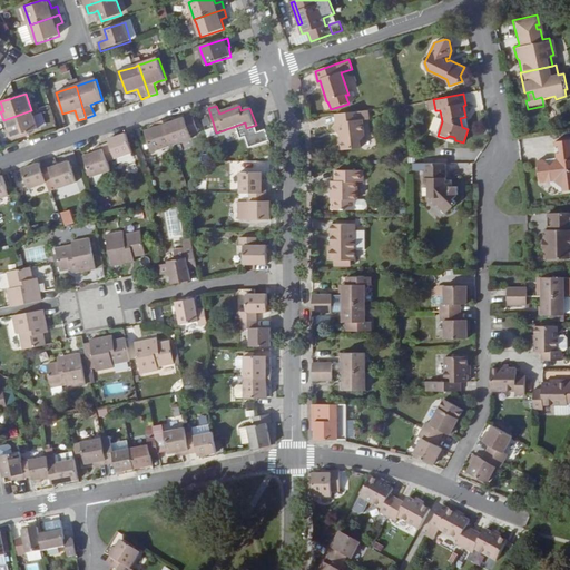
[(31,110),(3,120),(6,128),(9,127),(12,137),(20,135),(27,133),(37,129),(32,115),(31,110)]
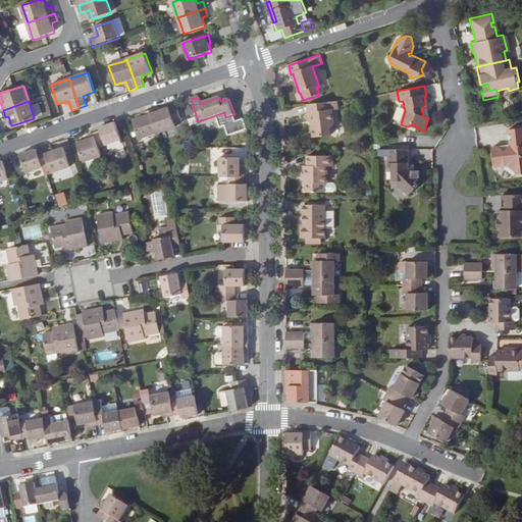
[(245,103),(248,111),(248,113),(254,111),(250,101),(245,103)]
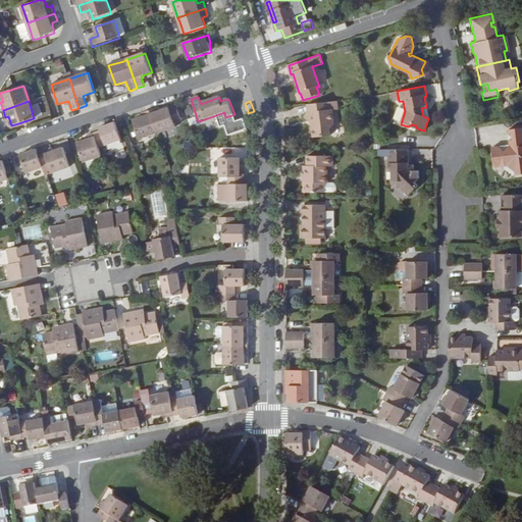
[(330,102),(308,104),(309,112),(305,117),(316,126),(314,129),(314,138),(330,136),(330,129),(334,124),(332,109),(338,109),(337,101),(330,102)]
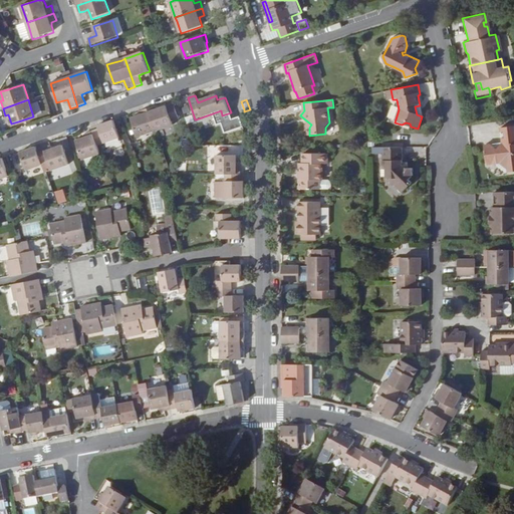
[(149,108),(157,132),(174,125),(173,121),(180,118),(175,103),(159,109),(157,105),(149,108)]
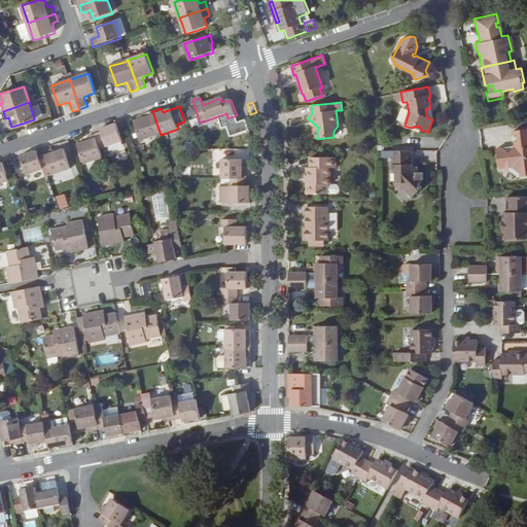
[(396,119),(402,121),(407,109),(400,107),(396,119)]
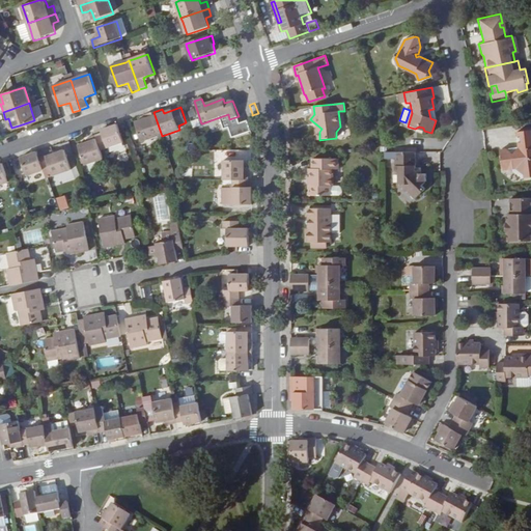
[(143,142),(162,136),(154,112),(147,114),(148,118),(137,122),(143,142)]
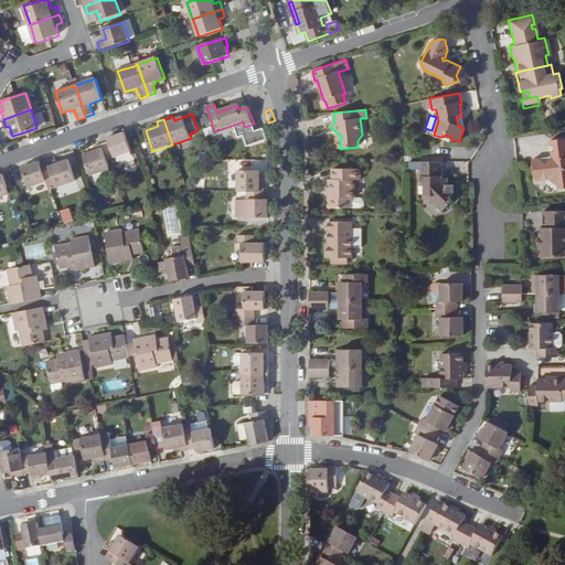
[(132,151),(127,131),(109,138),(110,142),(103,145),(108,161),(132,151)]
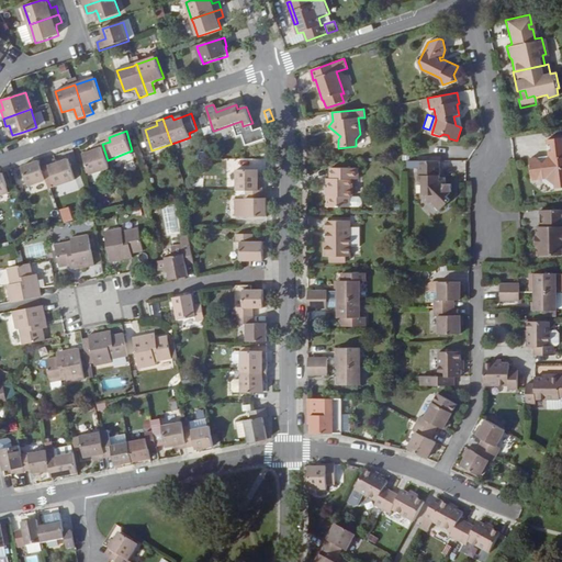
[(555,187),(557,190),(561,189),(561,139),(548,142),(550,157),(544,165),(537,159),(531,160),(534,182),(544,181),(549,180),(555,187)]
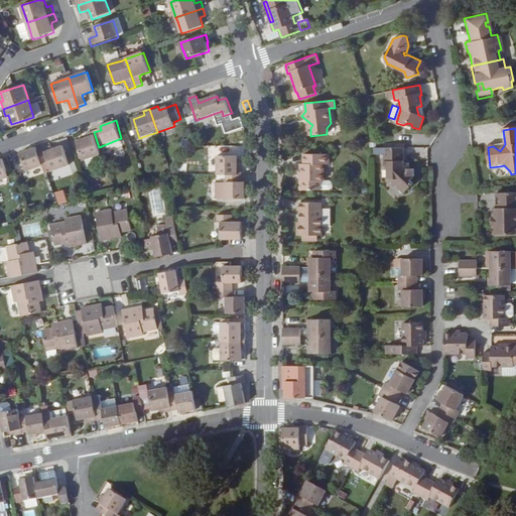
[(84,160),(101,154),(99,147),(94,132),(87,134),(88,138),(78,141),(84,160)]
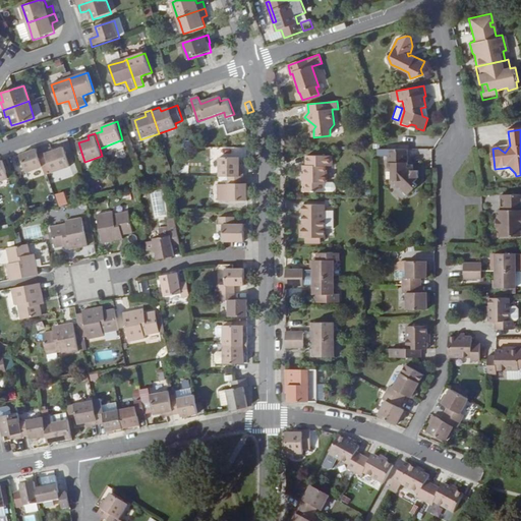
[(52,148),(45,150),(50,165),(53,173),(70,167),(64,148),(53,151),(52,148)]
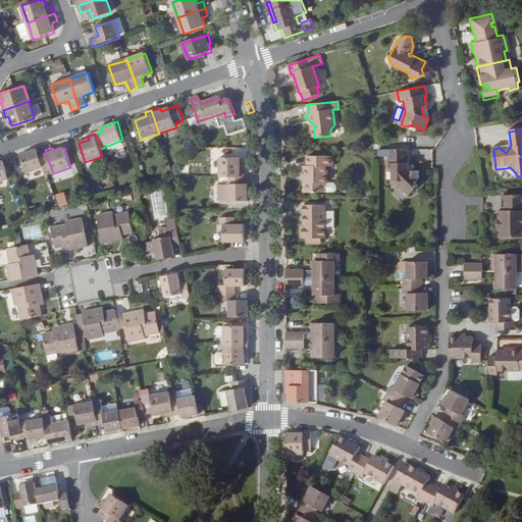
[(38,153),(37,149),(20,154),(27,172),(50,165),(45,150),(38,153)]
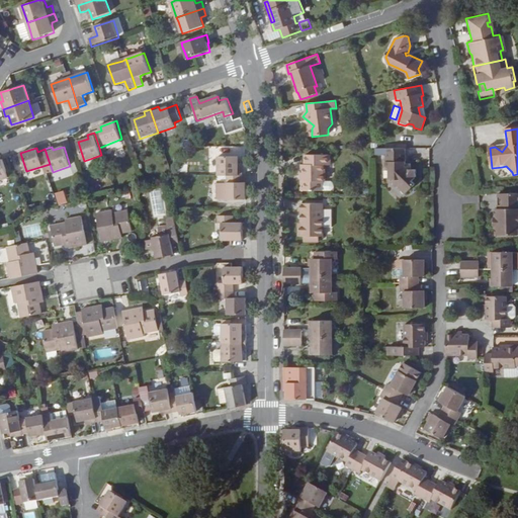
[(405,165),(405,148),(385,148),(385,156),(385,167),(389,171),(389,180),(393,180),(393,185),(396,188),(399,188),(405,195),(414,185),(412,182),(416,178),(416,171),(411,171),(408,171),(406,169),(405,168),(405,165)]
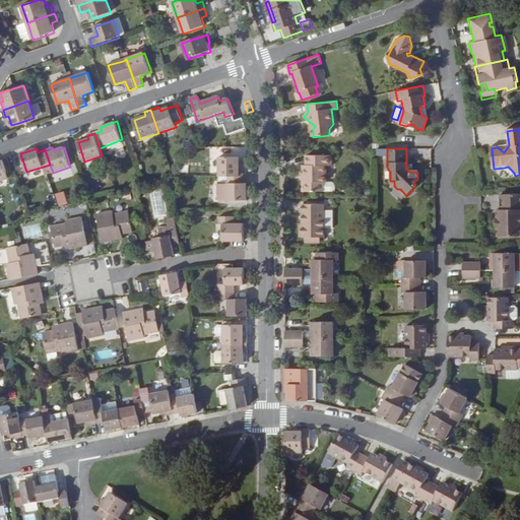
[(324,182),(326,182),(325,155),(307,155),(307,167),(305,167),(305,182),(303,182),(303,192),(323,192),(324,182)]
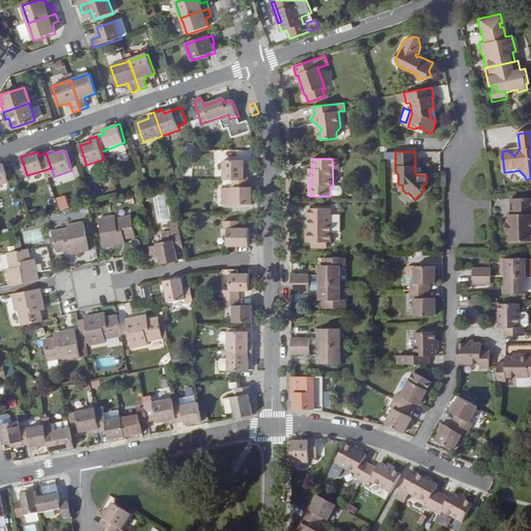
[(0,185),(8,183),(1,163),(0,163),(0,185)]
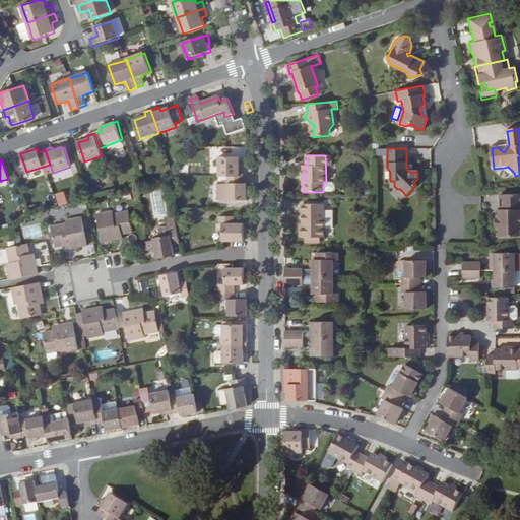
[(219,178),(229,178),(244,178),(244,171),(241,171),(241,159),(219,159),(219,178)]
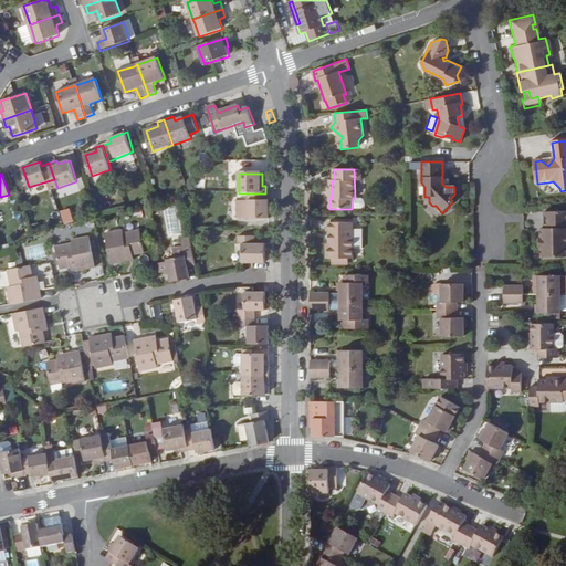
[(557,191),(561,191),(559,188),(553,181),(548,182),(549,184),(557,191)]
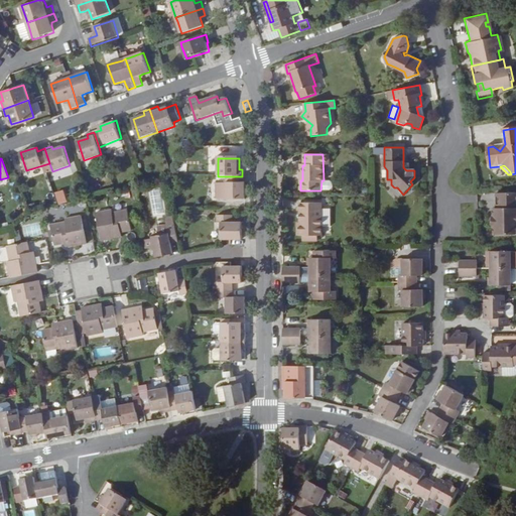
[(227,201),(245,201),(245,184),(241,183),(242,176),(227,176),(227,183),(216,183),(216,201),(227,201)]
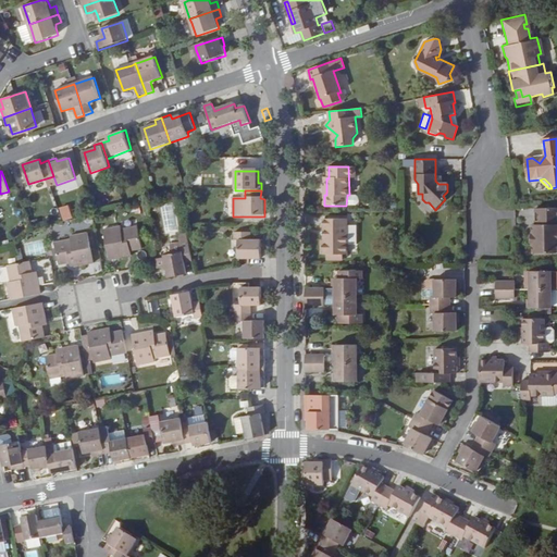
[(358,195),(349,195),(347,195),(346,206),(359,206),(362,202),(362,198),(358,195)]
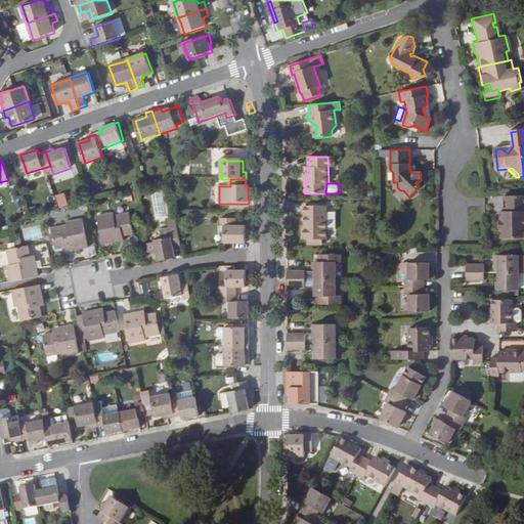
[(63,192),(55,194),(58,208),(68,206),(63,192)]
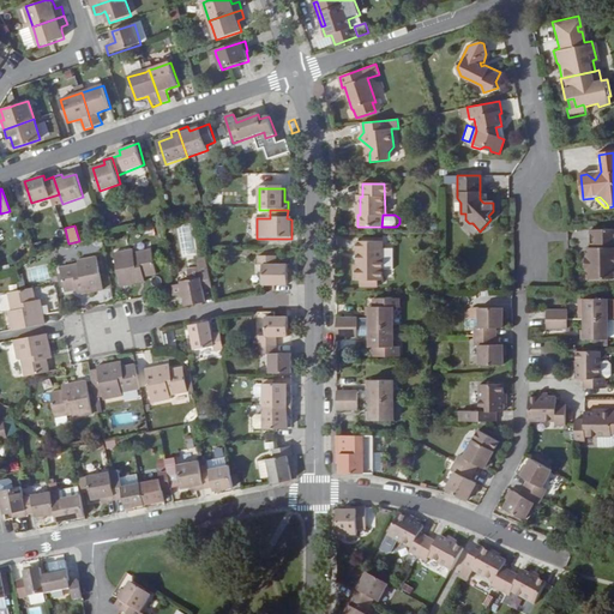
[(613,229),(590,230),(591,248),(589,248),(589,258),(588,258),(588,269),(590,269),(590,278),(613,277),(613,229)]
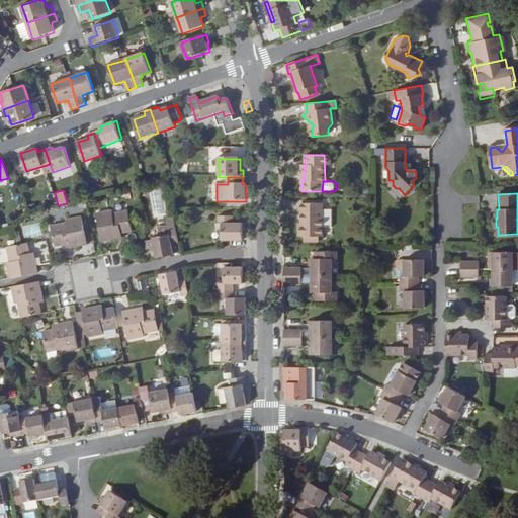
[(321,228),(323,228),(323,204),(301,204),(301,224),(298,224),(298,237),(304,237),(319,237),(321,237),(321,228)]
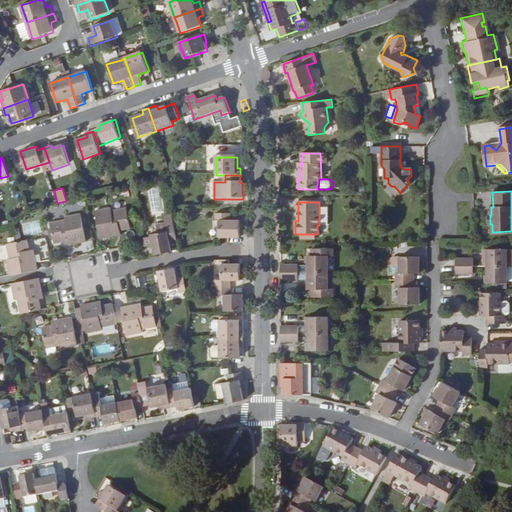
[(110,210),(95,213),(101,241),(121,237),(120,233),(131,231),(127,210),(111,213),(110,210)]
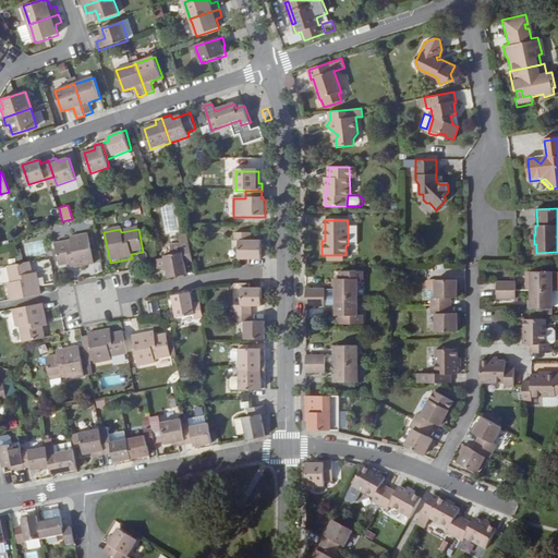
[(250,262),(262,262),(262,242),(251,242),(251,234),(235,234),(235,242),(240,243),(239,261),(250,262)]
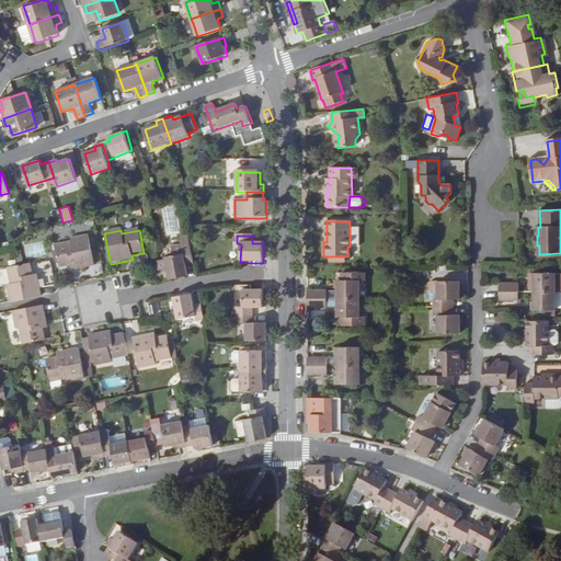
[(94,266),(89,237),(70,240),(71,242),(55,245),(59,268),(70,266),(71,272),(94,266)]
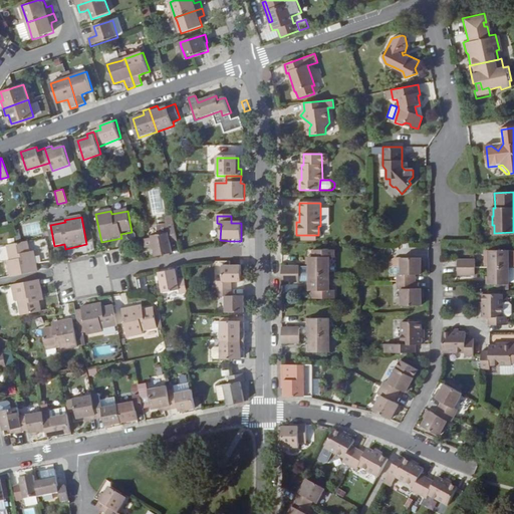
[(171,244),(177,243),(173,219),(167,220),(169,233),(153,237),(156,257),(173,254),(171,244)]
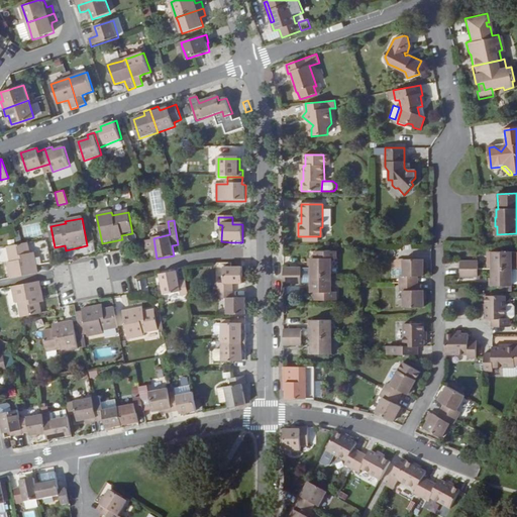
[(7,264),(10,280),(37,274),(33,253),(29,254),(27,243),(16,245),(7,247),(9,263),(7,264)]
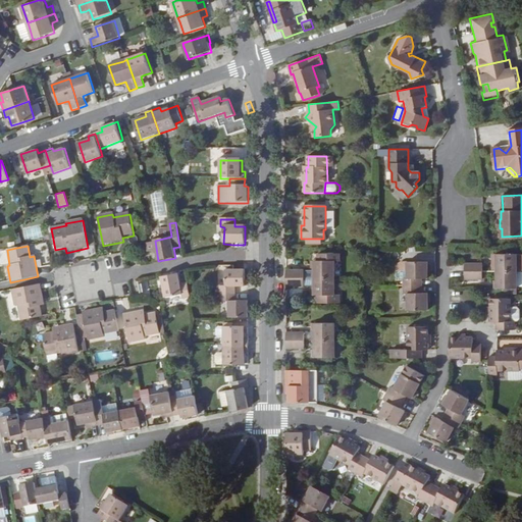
[(315,269),(315,278),(335,278),(334,261),(340,261),(340,253),(318,253),(318,261),(315,261),(315,269)]
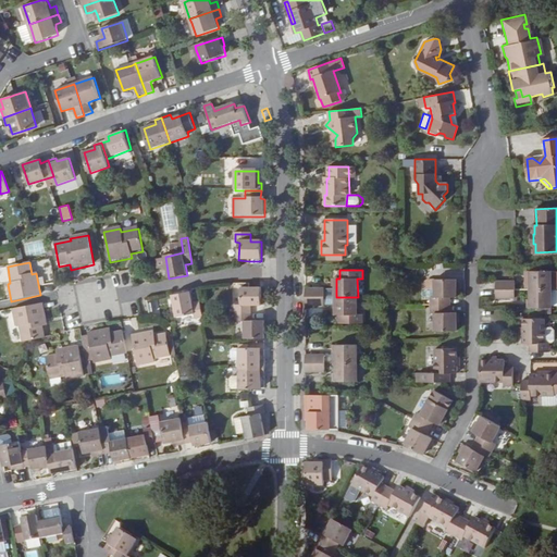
[(531,291),(553,291),(553,272),(531,271),(531,281),(531,291)]
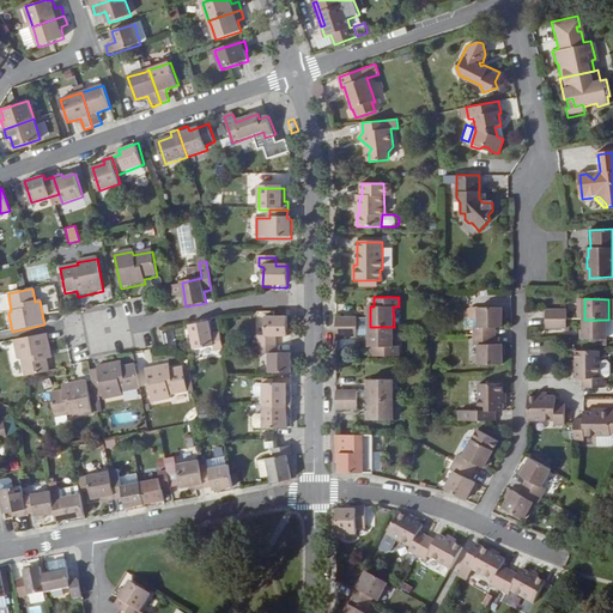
[(479,327),(480,308),(473,308),(469,310),(467,314),(467,327),(475,327),(479,327)]
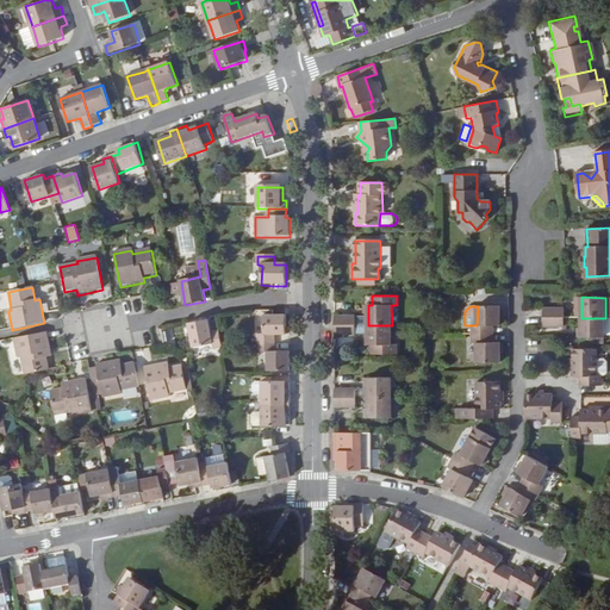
[(473,335),(493,336),(493,327),(502,327),(502,317),(502,306),(478,306),(477,325),(473,325),(473,335)]
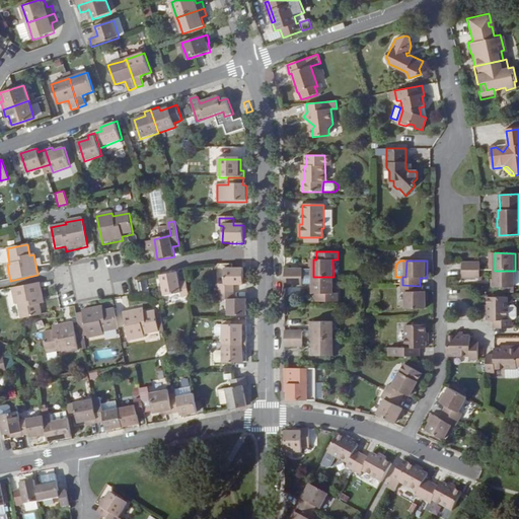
[(463,263),(463,271),(480,270),(480,262),(463,263)]
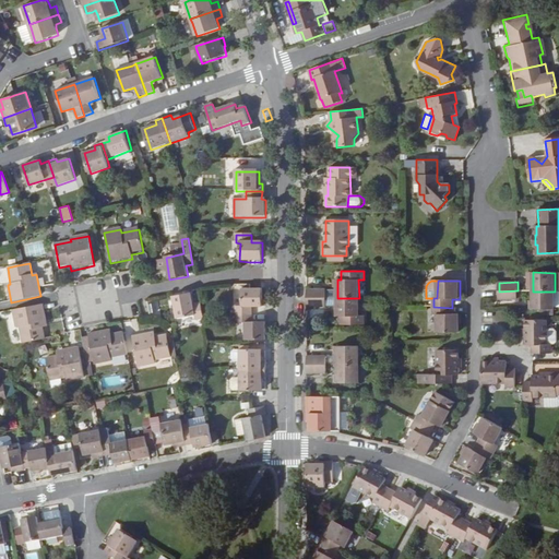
[(235,307),(235,316),(251,316),(251,307),(262,307),(262,288),(251,288),(242,289),(242,307),(235,307)]
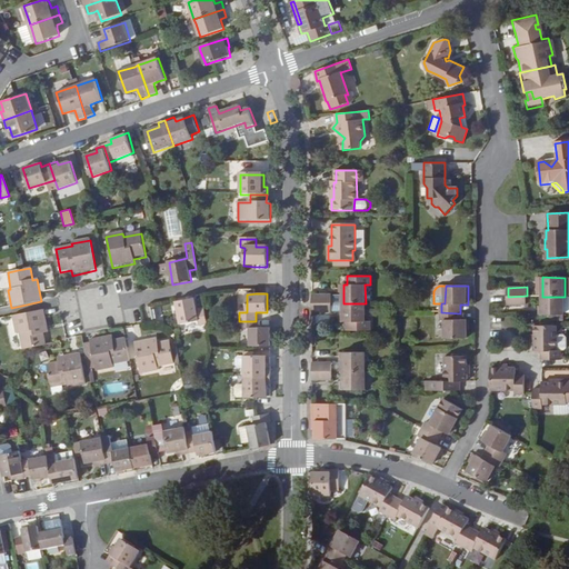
[(565,315),(565,297),(542,297),(542,306),(542,315),(565,315)]
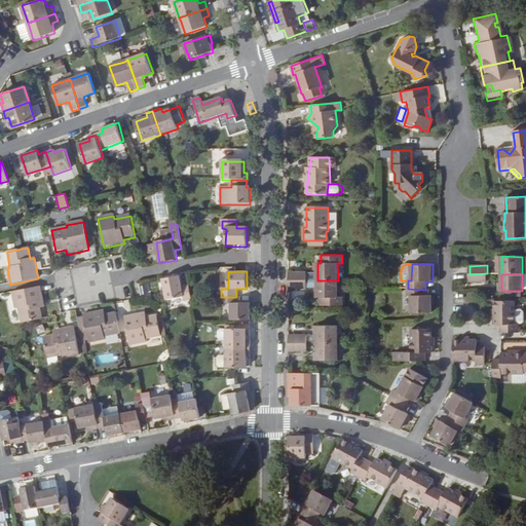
[(185,301),(192,300),(191,296),(189,286),(182,287),(180,275),(162,279),(166,300),(184,297),(185,301)]
